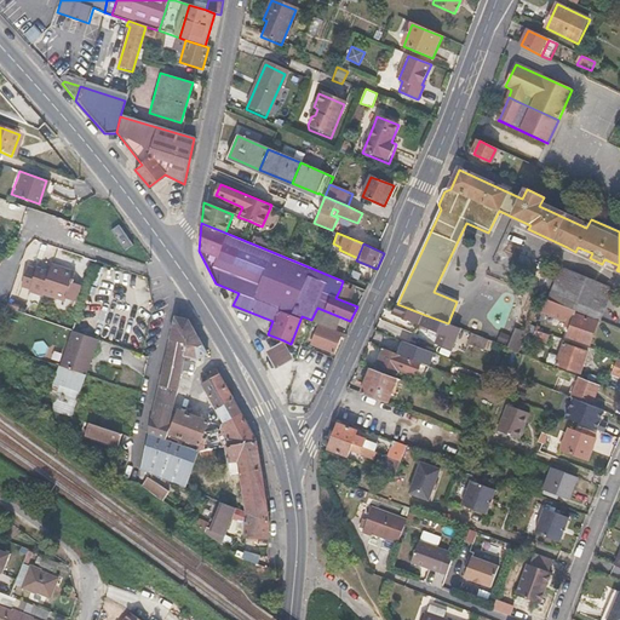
[(147,277),(98,262),(75,328),(143,352),(154,306),(147,277)]
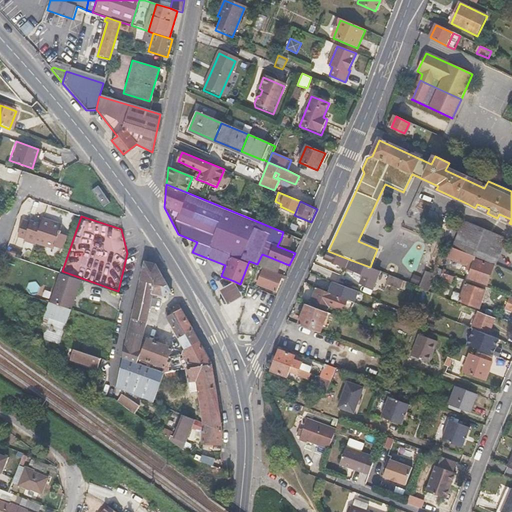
[(58,232),(59,229),(57,228),(59,222),(40,217),(38,222),(28,219),(27,221),(21,219),(16,237),(23,239),(24,237),(34,240),(35,237),(60,245),(63,237),(62,233),(58,232)]
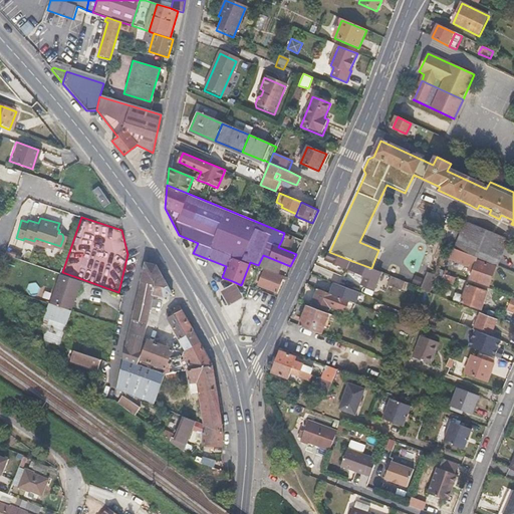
[(497,266),(508,240),(466,223),(457,243),(455,249),(469,254),(497,266)]
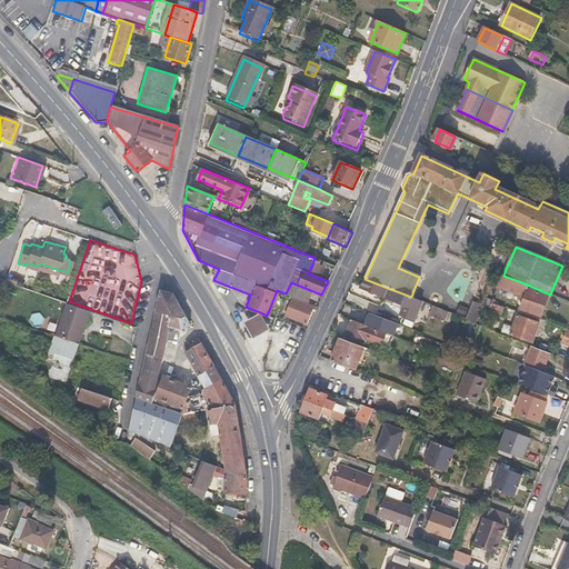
[(516,289),(519,281),(503,276),(502,275),(499,280),(508,285),(508,286),(516,289)]
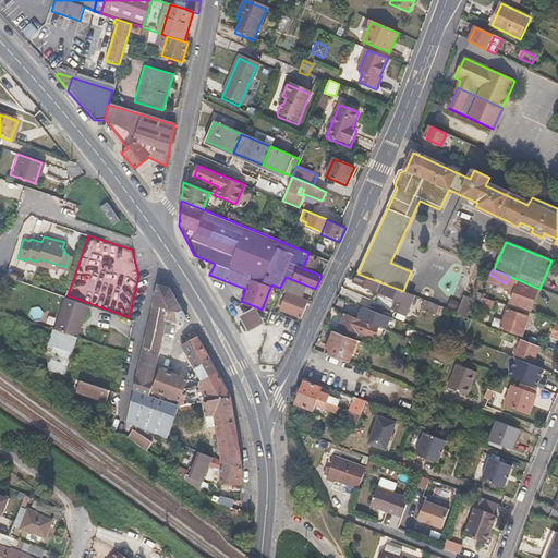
[(378,293),(383,283),(358,274),(353,283),(378,293)]
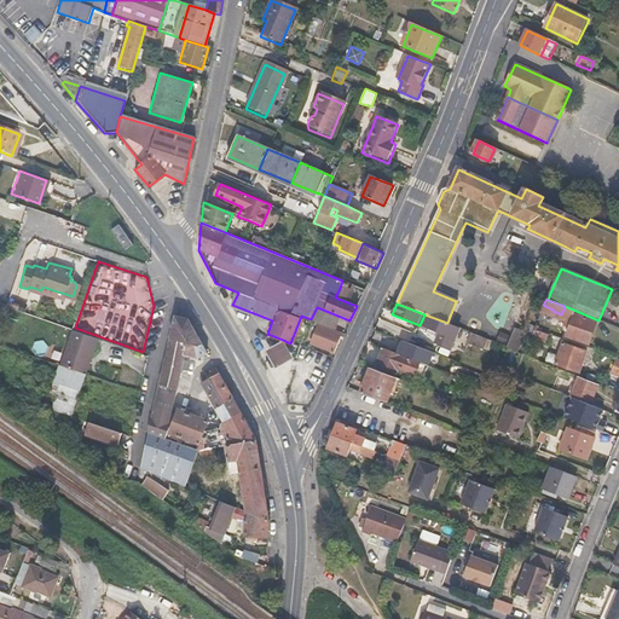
[(451,350),(458,328),(447,323),(424,314),(420,325),(428,328),(427,335),(439,339),(438,345),(451,350)]
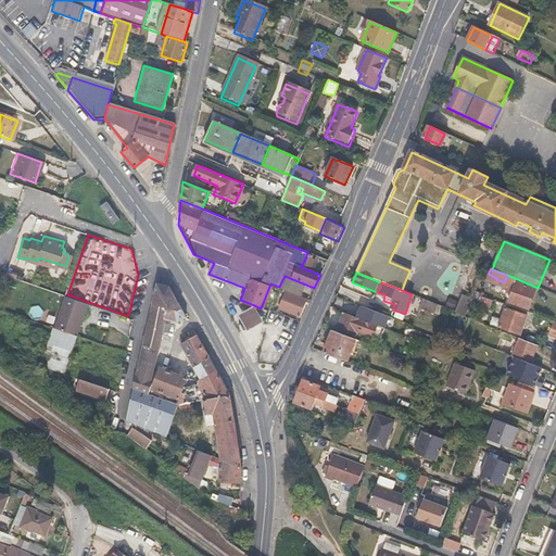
[(529,308),(535,290),(516,282),(509,301),(529,308)]
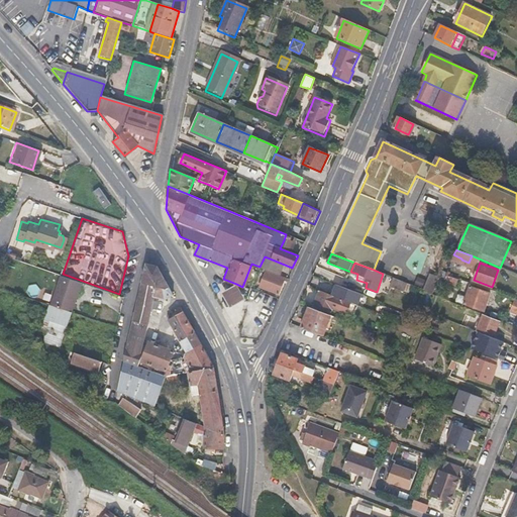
[(152,302),(153,297),(164,300),(172,296),(156,268),(145,265),(132,321),(146,325),(150,310),(156,311),(158,303),(152,302)]
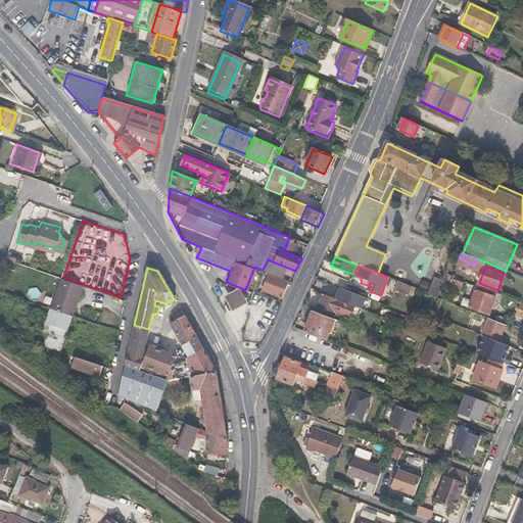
[(280,296),(286,281),(268,274),(262,288),(280,296)]
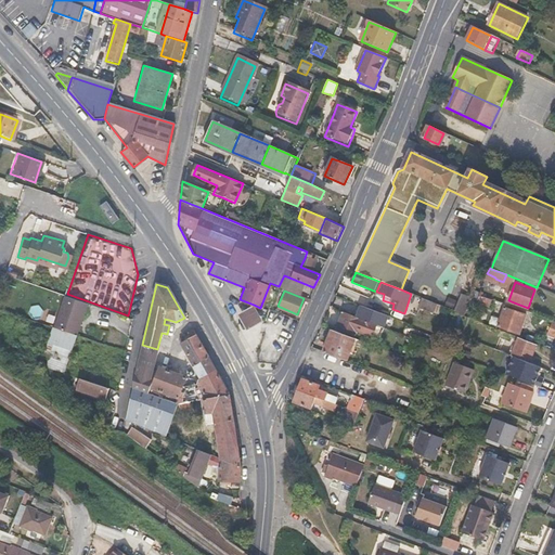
[(464,315),(472,297),(470,296),(463,293),(455,311),(464,315)]
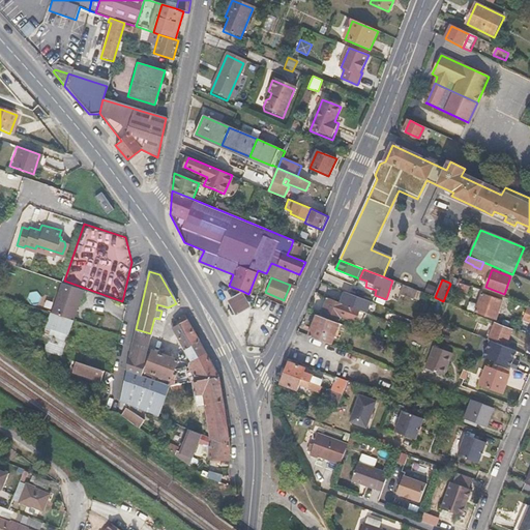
[(71,319),(82,288),(60,281),(50,312),(52,312),(71,319)]
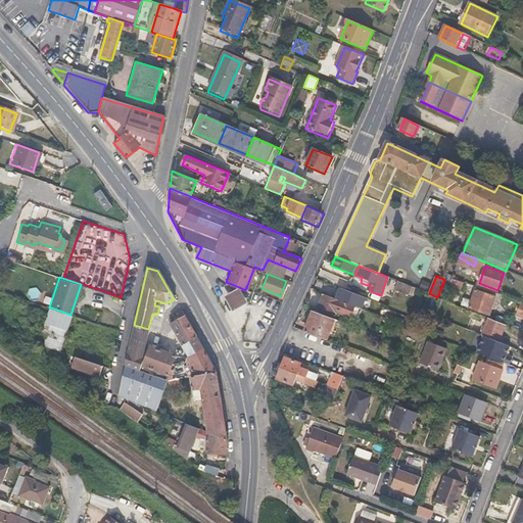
[(462,289),(465,282),(456,279),(453,278),(452,282),(455,283),(454,285),(462,289)]
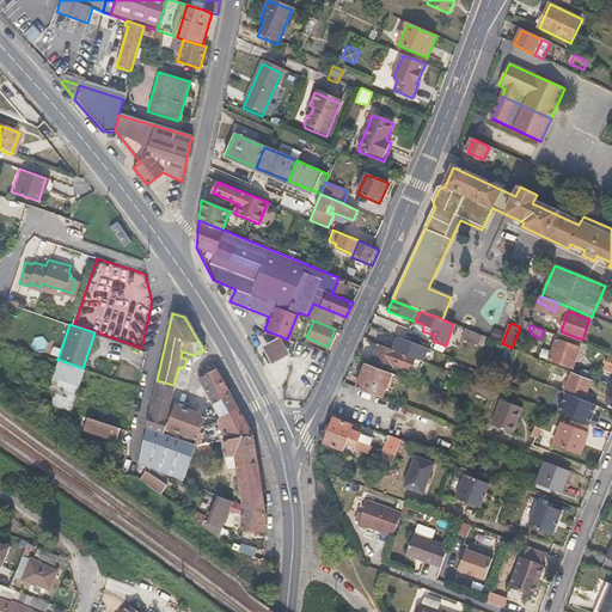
[(482,335),(470,330),(466,338),(467,341),(477,346),(482,335)]
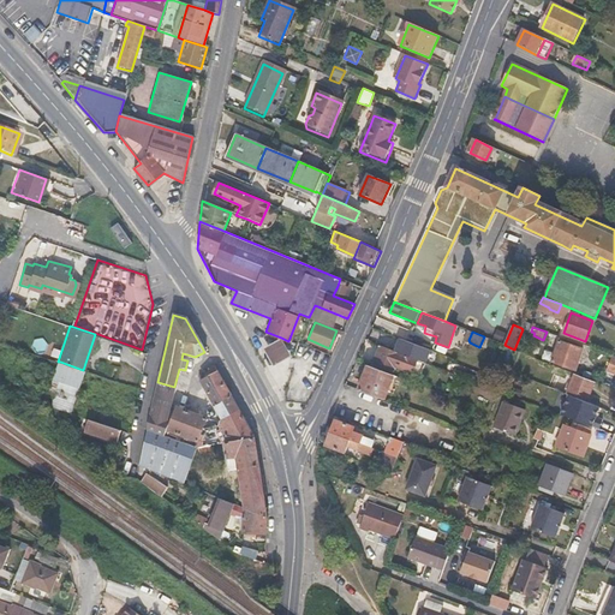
[(281,338),(262,348),(273,366),(292,356),(281,338)]
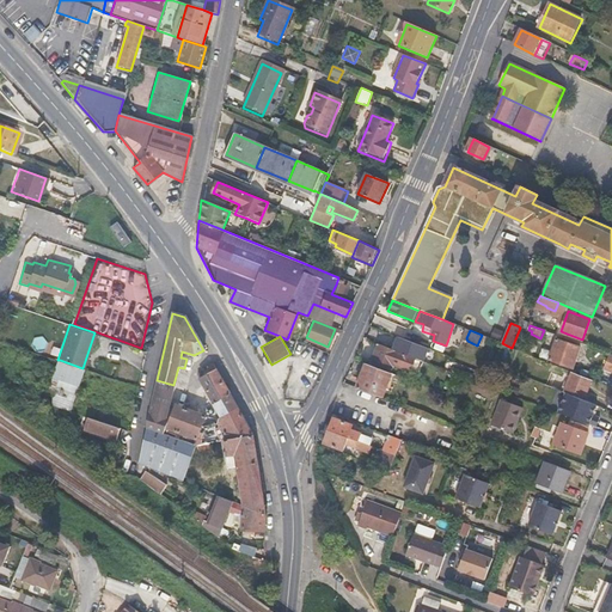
[(424,362),(429,349),(399,337),(395,350),(404,354),(414,357),(424,362)]
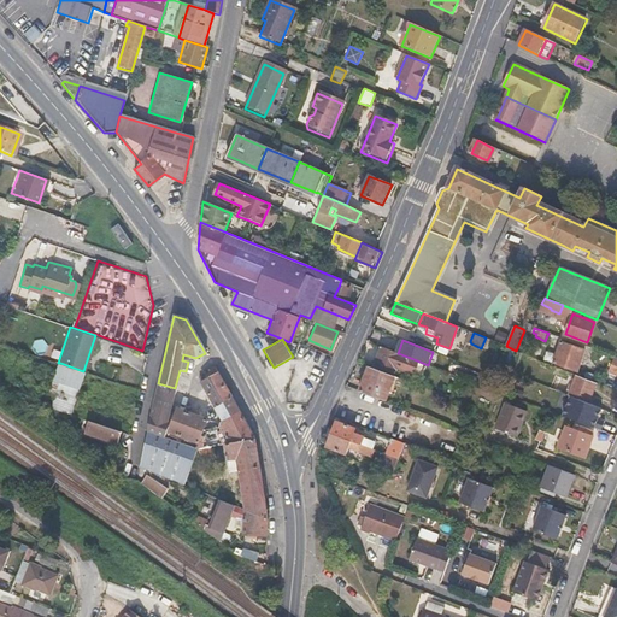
[(577,371),(586,350),(560,341),(553,363),(577,371)]
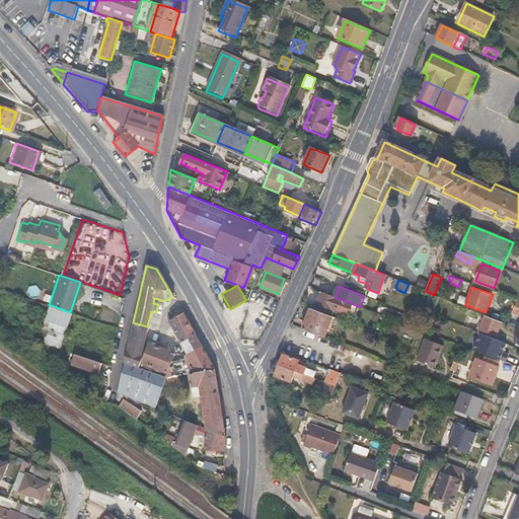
[(351,303),(343,300),(335,297),(321,292),(316,306),(334,312),(335,310),(347,315),(351,303)]
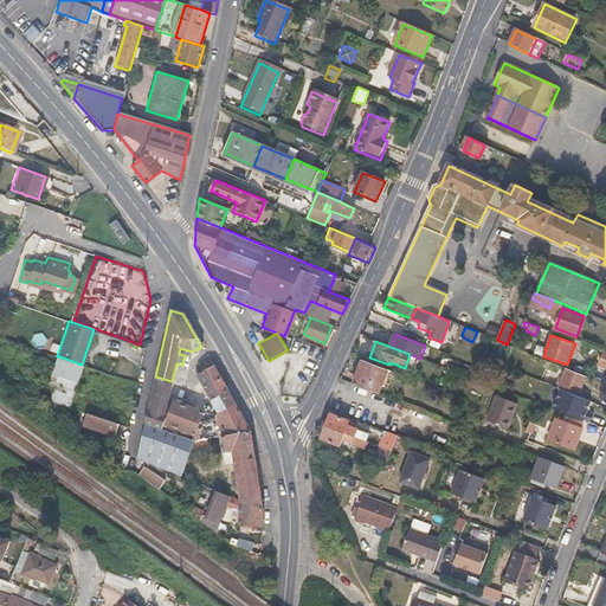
[(79,384),(85,366),(82,365),(59,356),(53,374),(59,376),(79,384)]
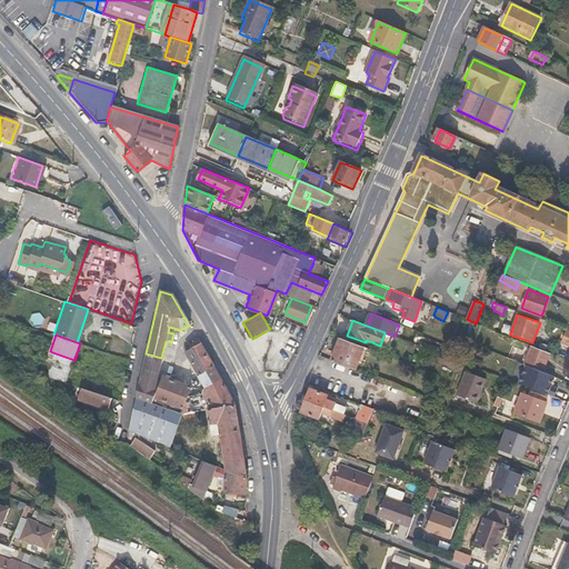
[(235,405),(197,339),(192,341),(193,342),(186,347),(187,349),(183,350),(208,391),(203,395),(211,408),(235,405)]
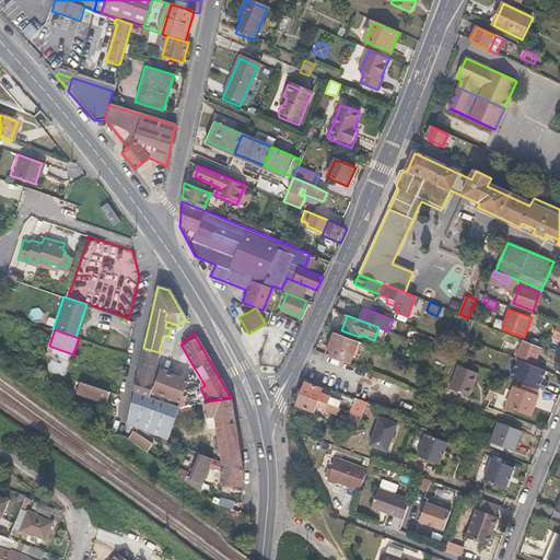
[(350,365),(359,342),(336,334),(328,356),(350,365)]
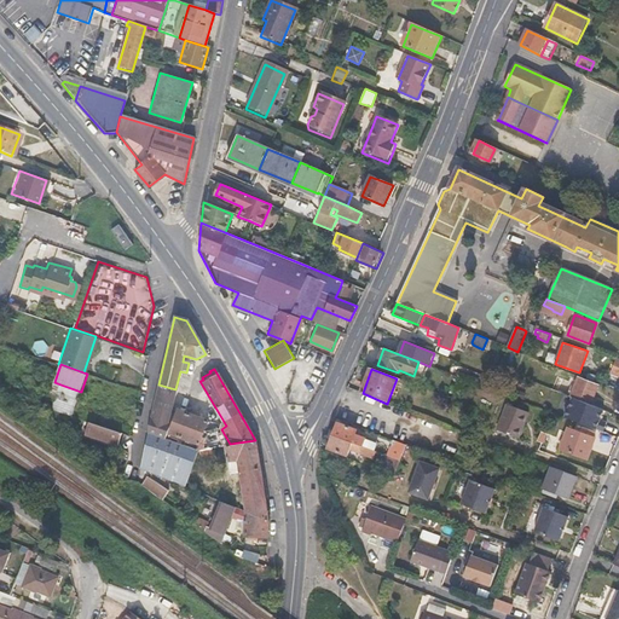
[(590,404),(599,385),(580,377),(572,397),(574,398),(590,404)]
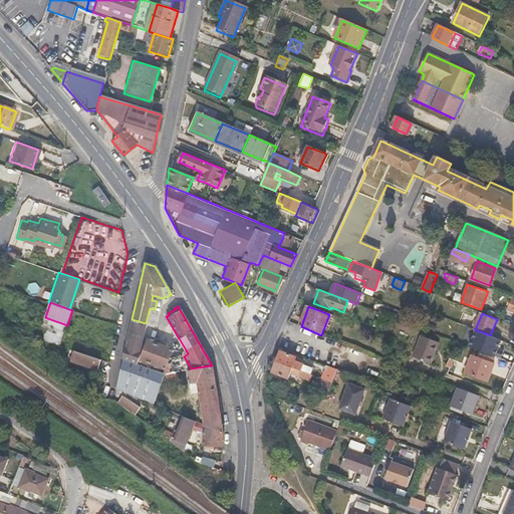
[(67,325),(50,319),(45,317),(40,332),(45,334),(43,341),(59,346),(67,325)]
